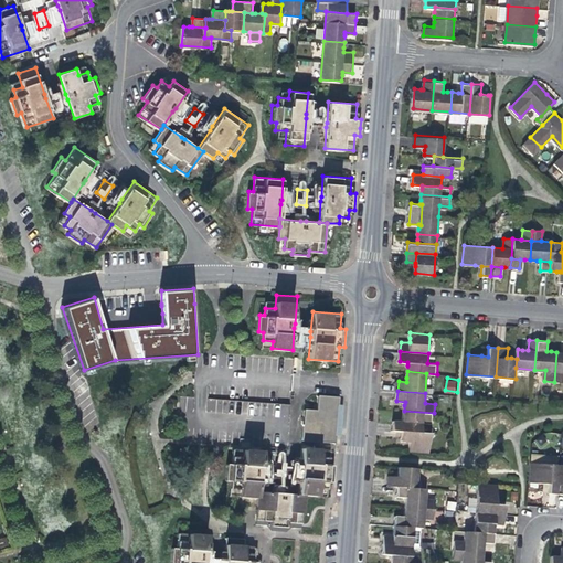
[(319,395),(318,410),(306,409),(304,438),(337,442),(338,422),(340,396),(319,395)]
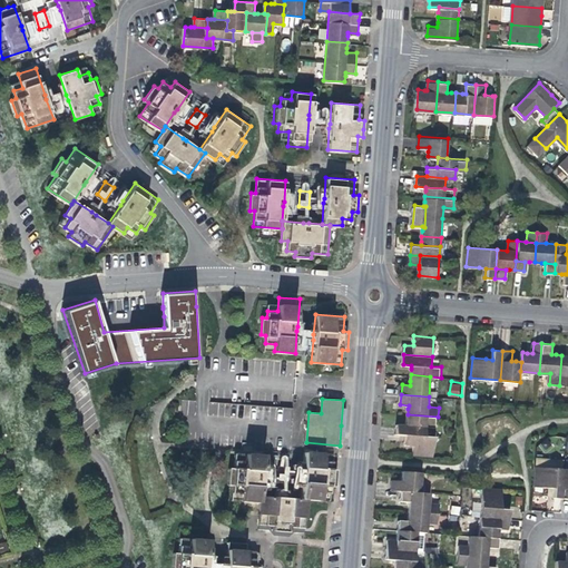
[(293,418),(294,407),(251,404),(251,402),(211,400),(211,412),(235,413),(235,405),(246,407),(245,415),(293,418)]
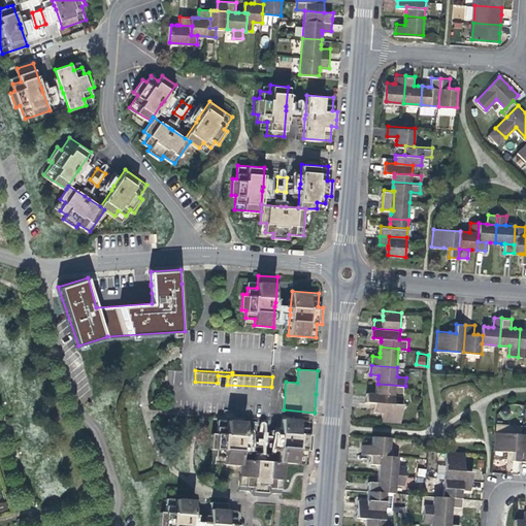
[(395,403),(395,394),(405,395),(405,386),(377,384),(377,389),(376,393),(369,392),(368,401),(376,401),(395,403)]
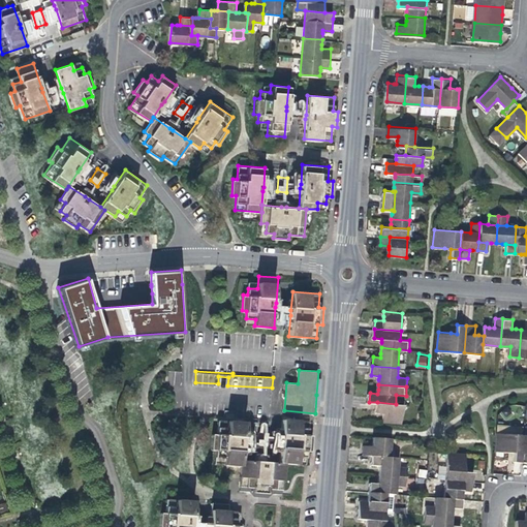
[(404,423),(405,404),(396,404),(377,402),(376,412),(385,412),(385,415),(385,422),(404,423)]
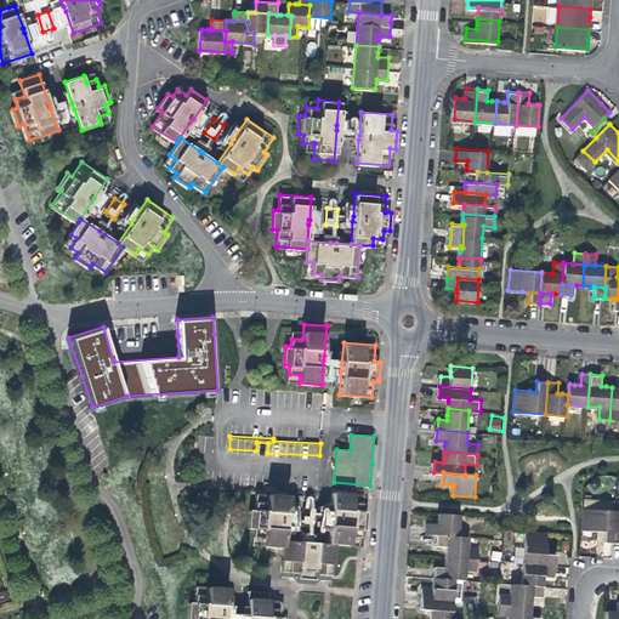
[(330,520),(329,543),(336,544),(350,544),(351,537),(361,538),(361,529),(367,529),(369,510),(363,510),(363,501),(353,500),(353,493),(333,492),(331,515),(330,520)]
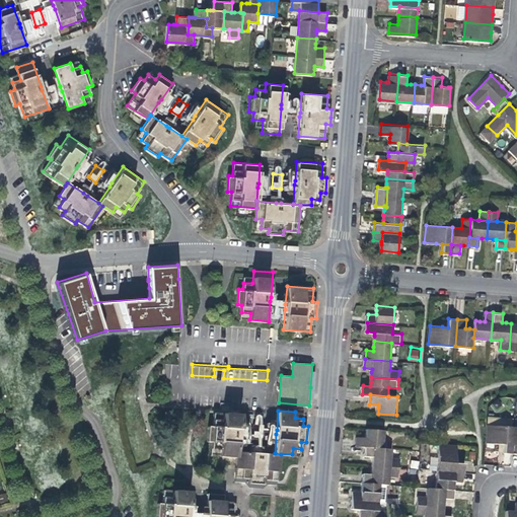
[(238,437),(238,433),(240,415),(214,413),(213,426),(208,426),(207,441),(212,441),(211,455),(237,457),(237,450),(238,437)]
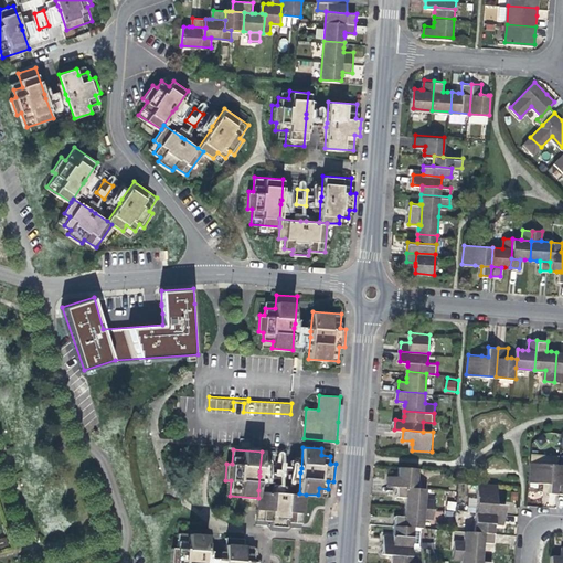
[(558,492),(559,463),(531,460),(529,480),(541,481),(548,481),(548,491),(558,492)]
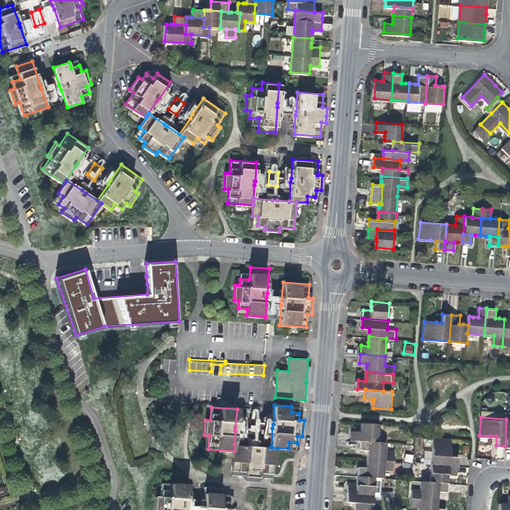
[(259,418),(250,418),(249,432),(258,433),(259,418)]
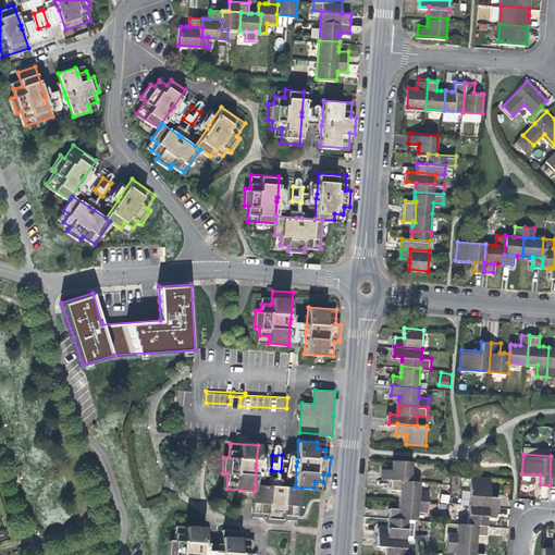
[(412,480),(414,460),(395,458),(394,465),(394,469),(384,468),(384,478),(393,478),(412,480)]
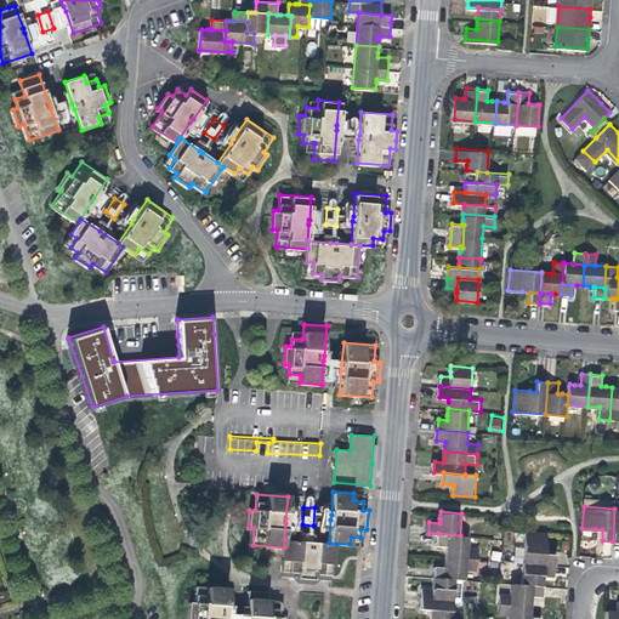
[(547,545),(549,532),(527,531),(524,562),(557,564),(557,554),(546,552),(547,545)]
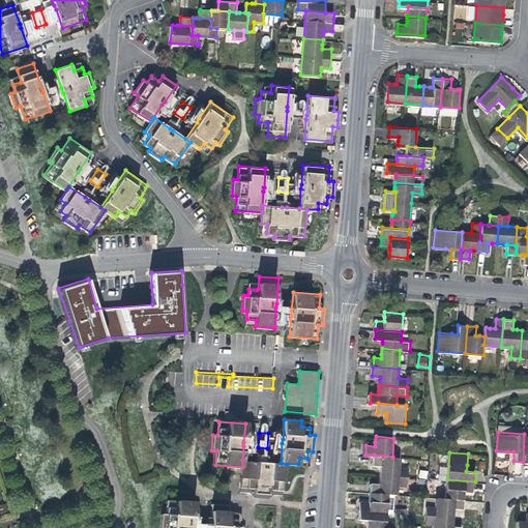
[(410,467),(401,467),(402,457),(392,457),(374,455),(374,465),(382,465),(382,469),(381,474),(409,476),(410,467)]
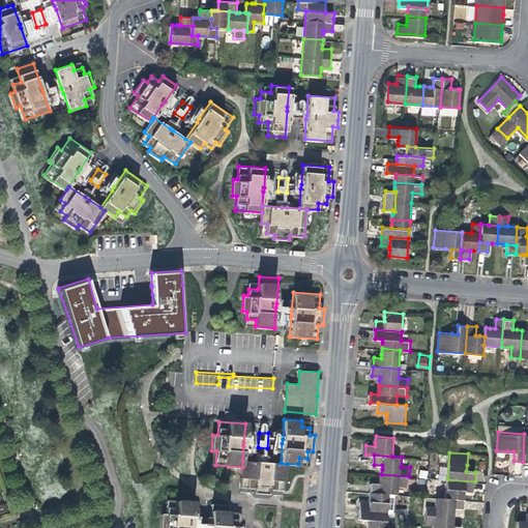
[(241,477),(258,478),(261,478),(263,462),(242,460),(242,467),(241,477)]
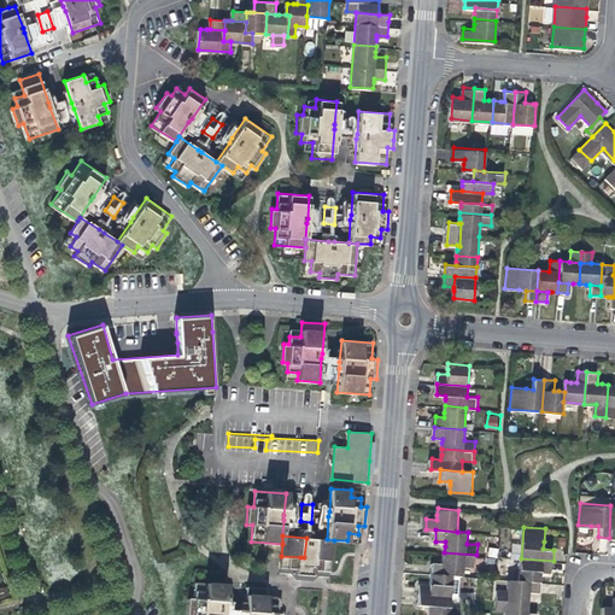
[(321,562),(323,539),(311,538),(306,538),(304,557),(300,557),(299,561),(314,562),(321,562)]
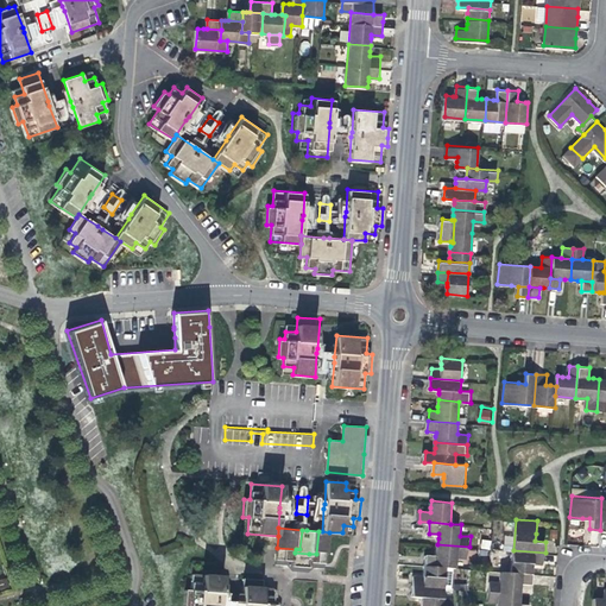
[(322,531),(319,531),(316,554),(309,554),(309,561),(327,562),(329,532),(322,531)]
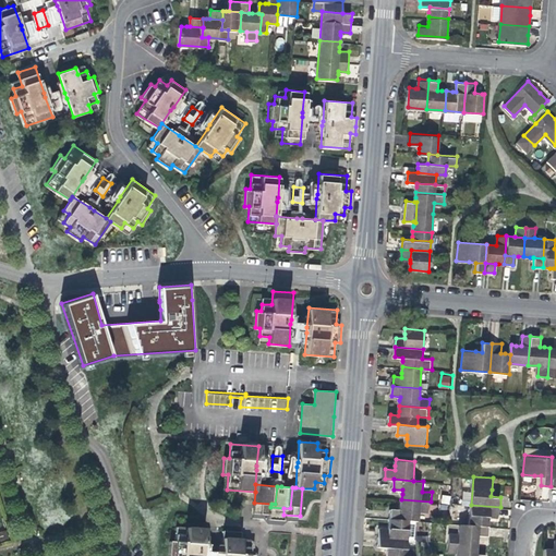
[(430,511),(431,502),(401,499),(401,505),(401,509),(391,508),(391,517),(410,519),(420,520),(421,510),(430,511)]
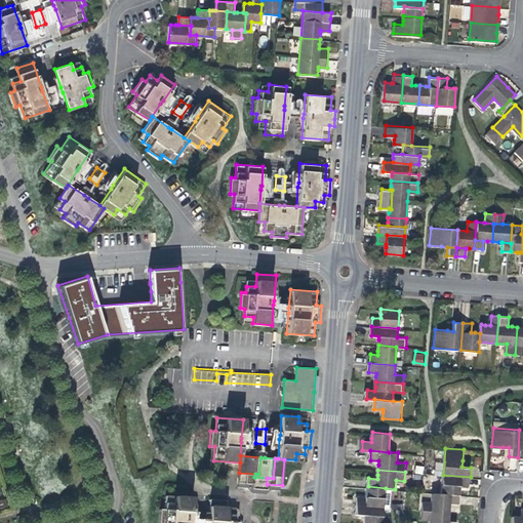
[(254,477),(255,474),(239,473),(238,482),(254,483),(254,477)]
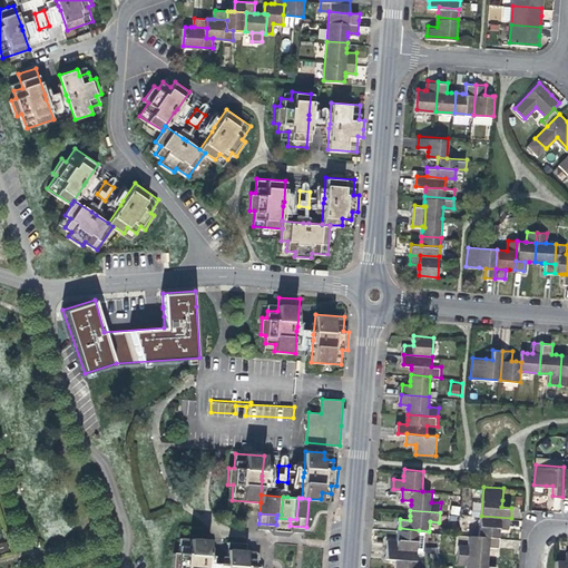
[(510,529),(511,518),(481,516),(479,535),(499,537),(500,532),(500,528),(510,529)]
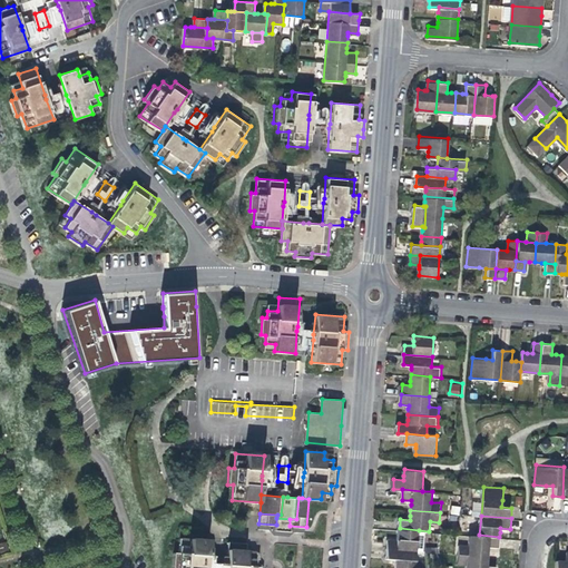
[(290,519),(276,518),(276,525),(275,530),(289,531),(290,526),(290,519)]
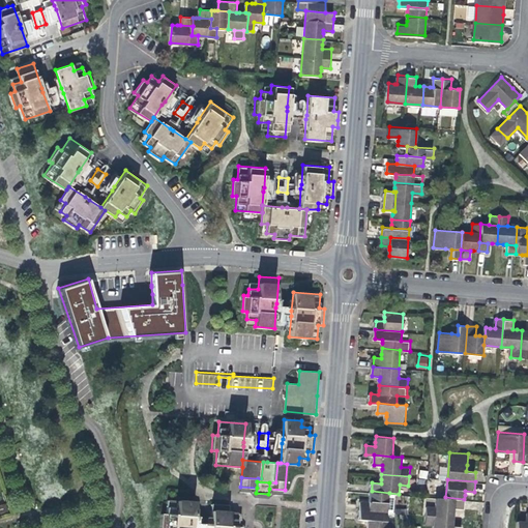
[(387,511),(389,493),(372,491),(371,497),(371,501),(361,500),(360,509),(387,511)]
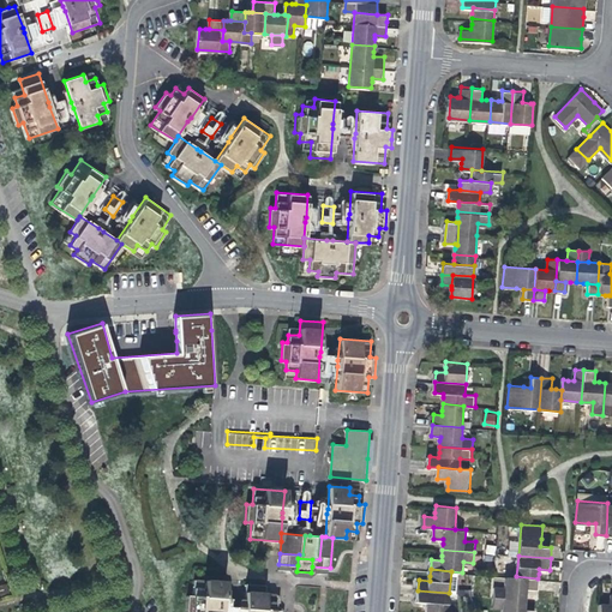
[(538,589),(538,579),(516,576),(507,576),(507,588),(496,587),(495,597),(527,599),(527,593),(528,589),(538,589)]
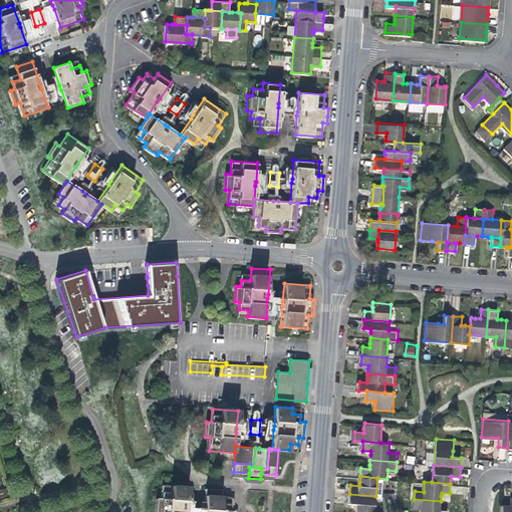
[(162,484),(161,498),(159,511),(185,511),(186,509),(186,505),(188,486),(162,484)]
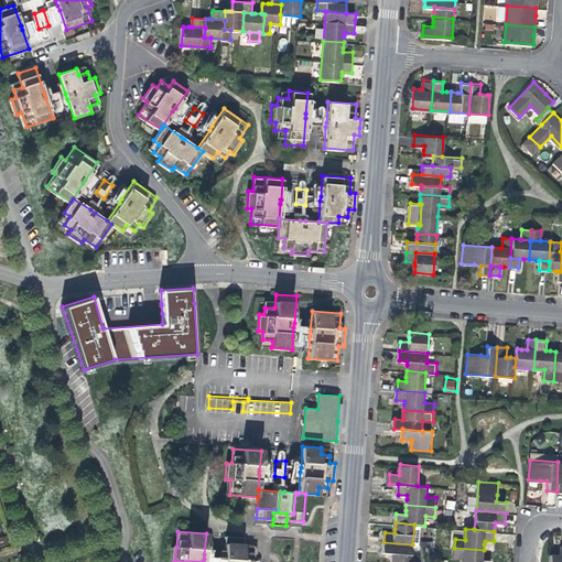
[(227,536),(226,542),(244,544),(245,537),(227,536)]
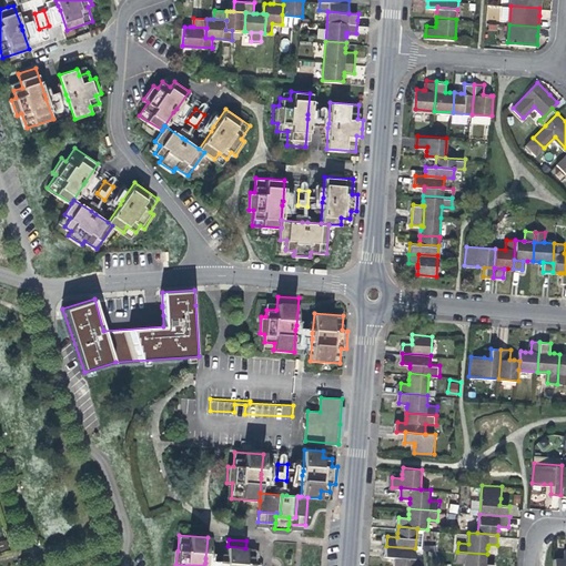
[(225,565),(254,565),(256,548),(245,548),(228,546),(225,565)]
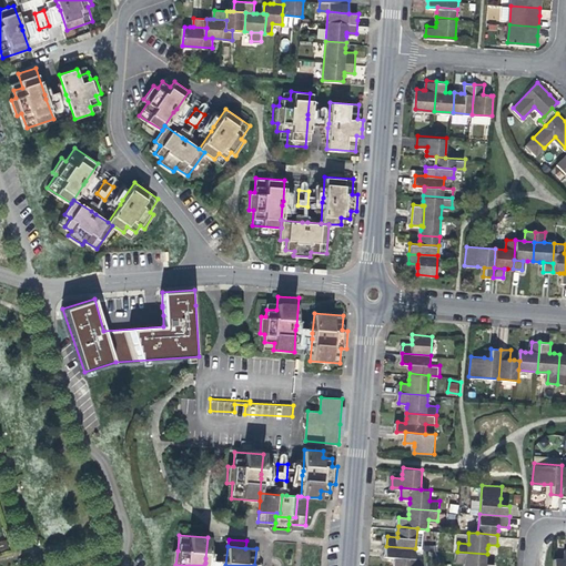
[(394,565),(424,565),(425,558),(415,558),(415,548),(386,546),(385,556),(395,557),(395,561),(395,565),(394,565)]
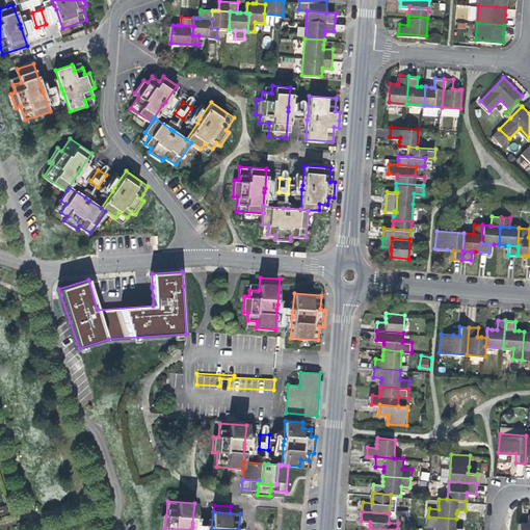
[(529,513),(528,521),(525,521),(519,520),(518,529),(529,529),(529,513)]
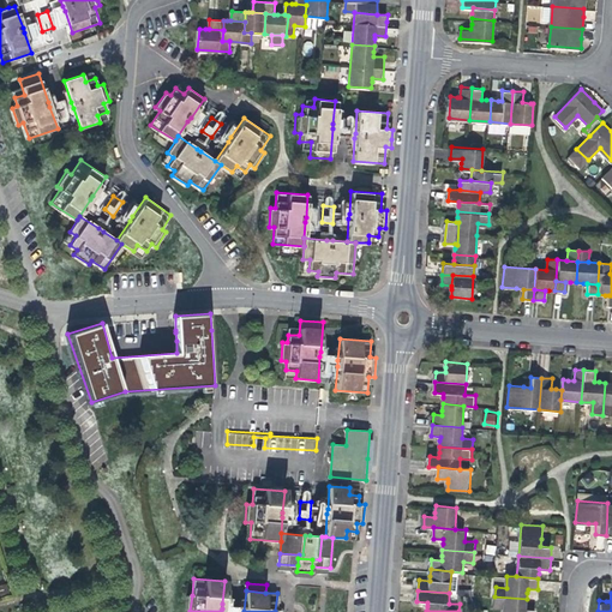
[(535,611),(535,610),(526,610),(527,605),(527,599),(495,597),(493,607),(504,609),(503,611),(535,611)]
